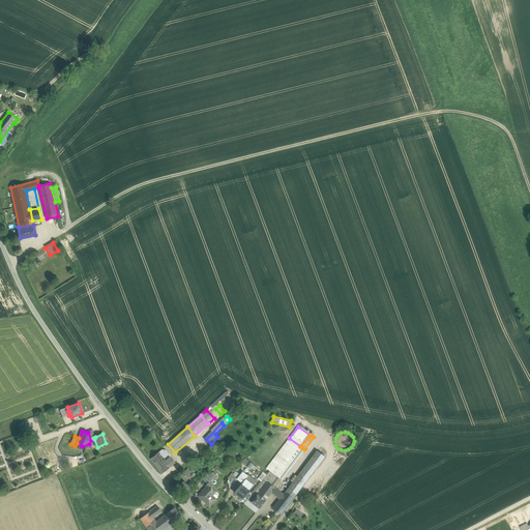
[(217,437),(211,444),(213,446),(218,441),(219,442),(222,441),(217,437)]
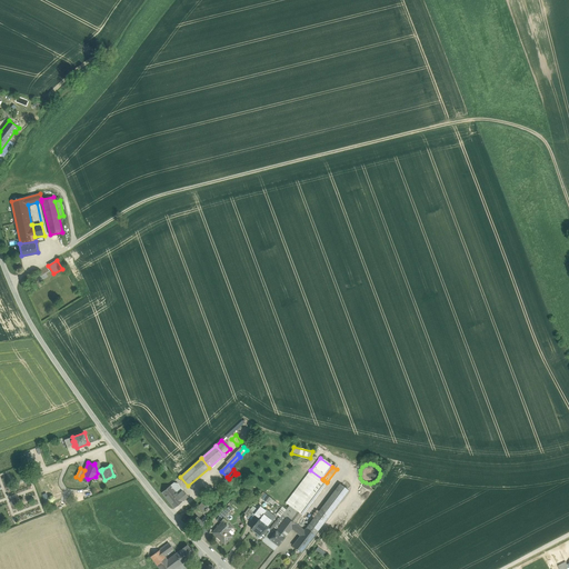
[(310,470),(286,502),(289,505),(290,505),(289,506),(302,515),(327,482),(323,480),(322,479),(310,470)]
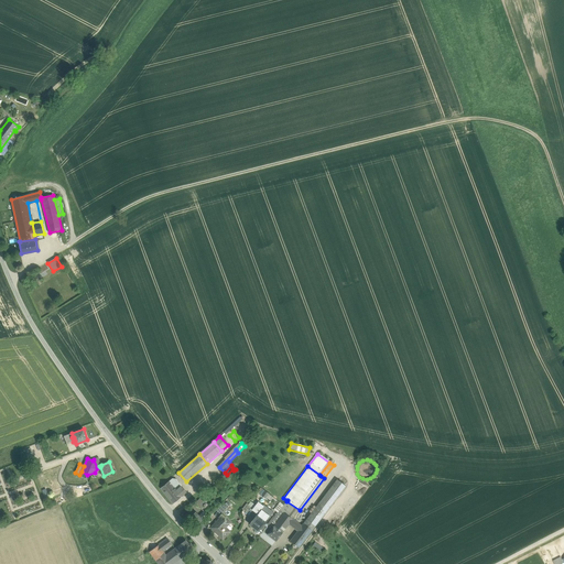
[(182,487),(175,479),(170,481),(177,490),(182,487)]
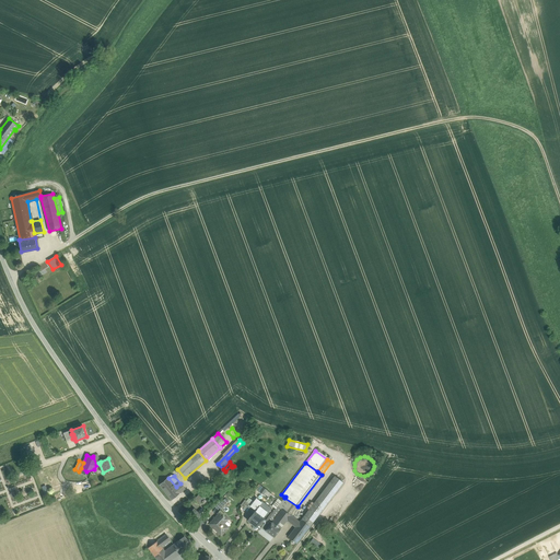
[(335,476),(301,520),(310,526),(343,482),(335,476)]
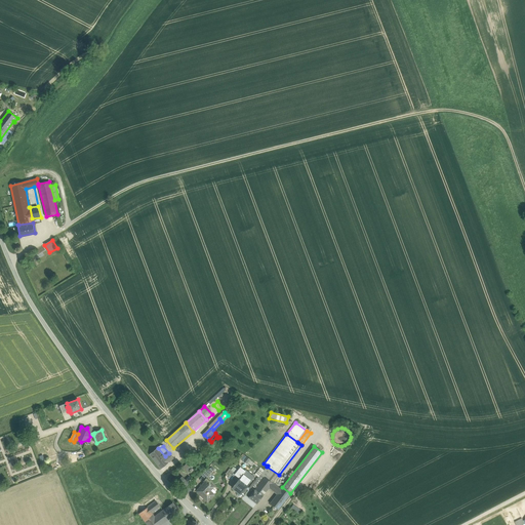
[(165,456),(158,448),(150,454),(161,469),(169,461),(165,456)]
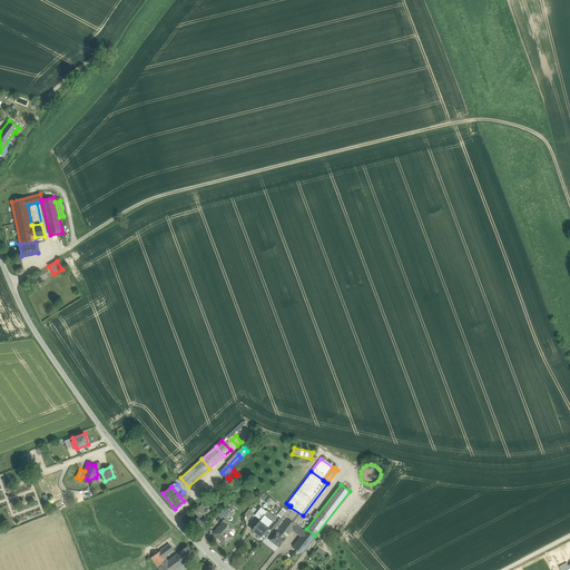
[(269,504),(274,500),(265,493),(262,498),(269,504)]
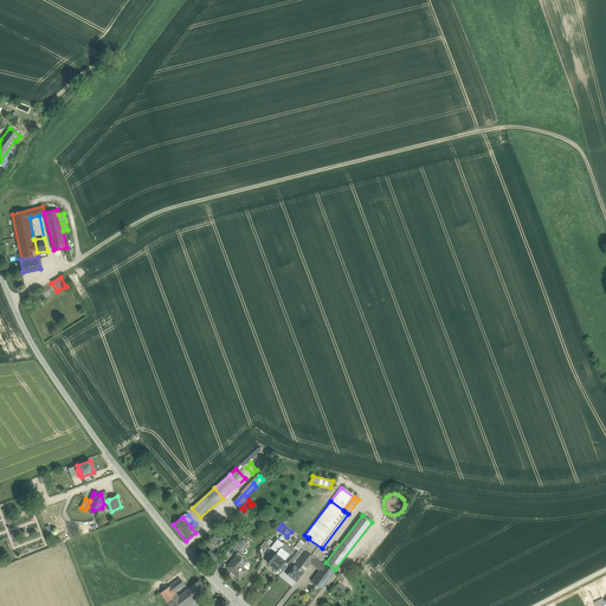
[(217,534),(210,541),(216,547),(220,542),(217,539),(220,536),(217,534)]
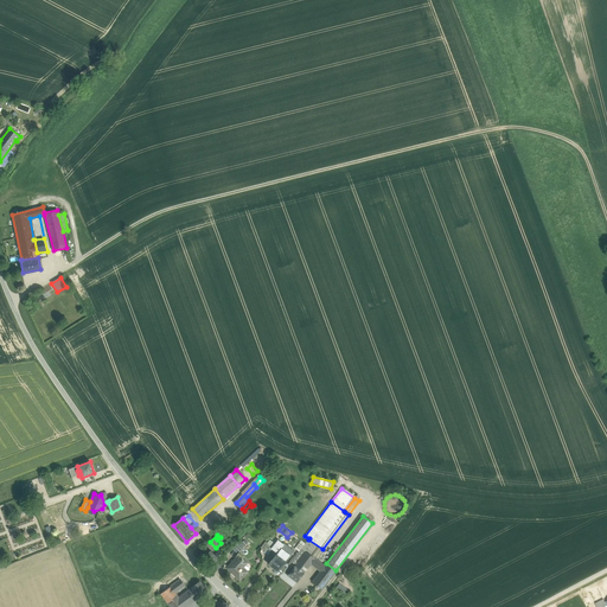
[(305,543),(300,540),(293,549),(298,553),(305,543)]
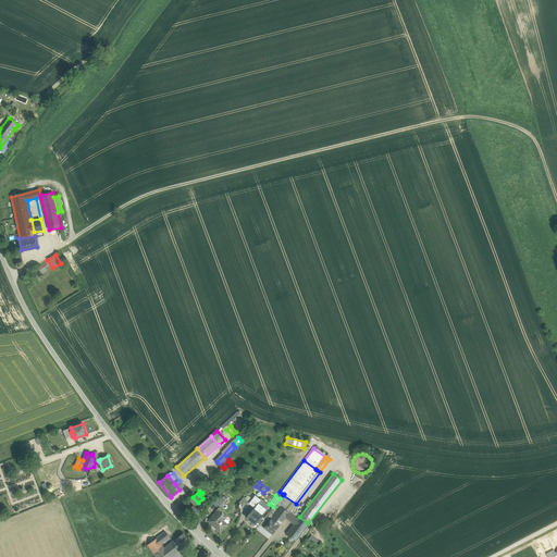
[(296,504),(283,495),(277,503),(289,512),(296,504)]
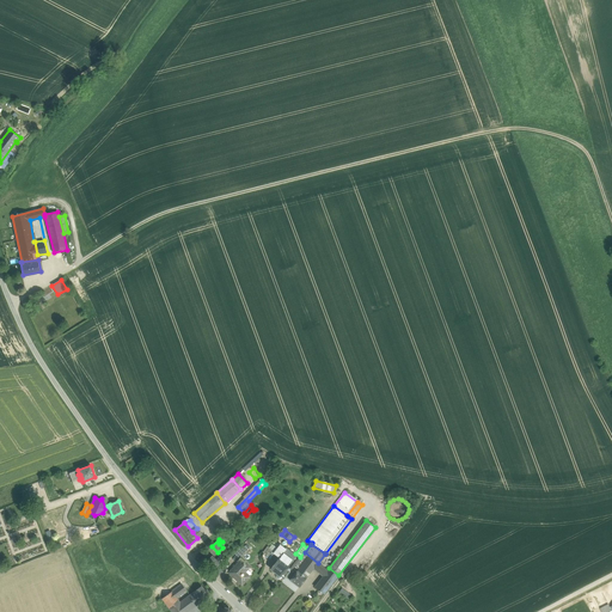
[(246,551),(242,546),(234,554),(239,558),(246,551)]
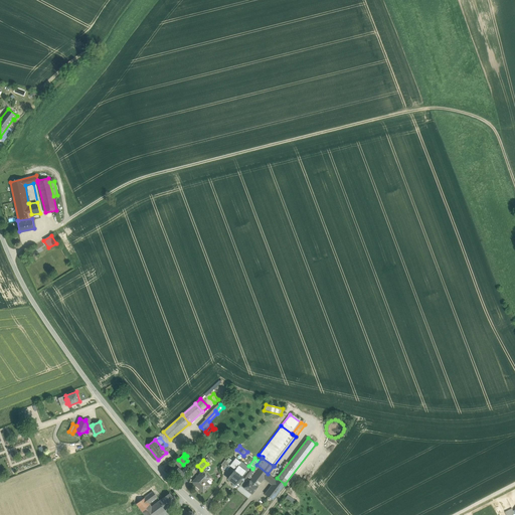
[(240,463),(236,460),(231,466),(230,468),(233,471),(228,478),(239,486),(241,484),(244,480),(241,478),(248,468),(240,462),(240,463)]
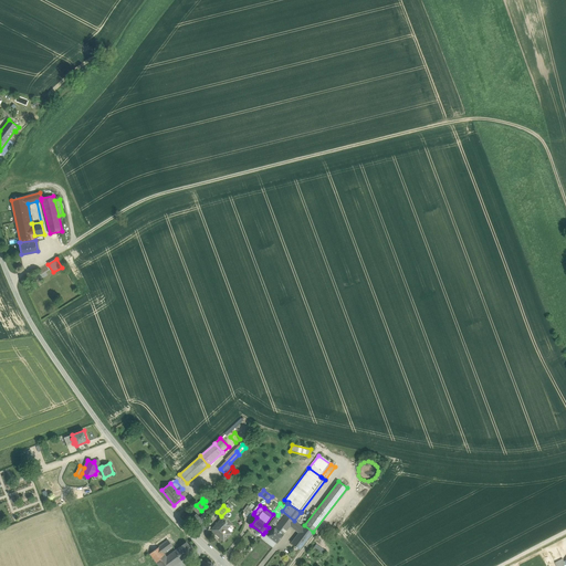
[(282,511),(281,511),(271,525),(274,528),(275,526),(284,533),(290,526),(294,521),(282,511)]
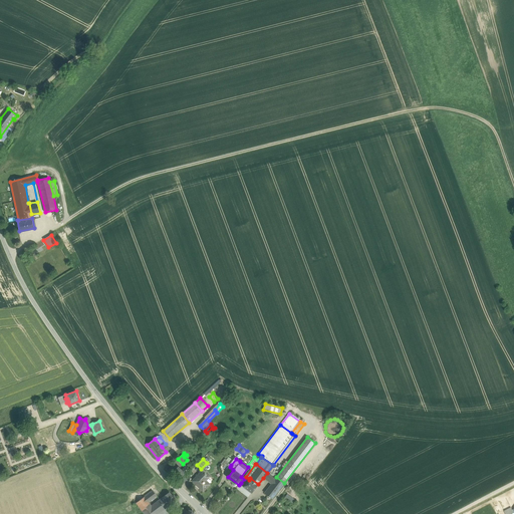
[(182,470),(178,466),(172,473),(179,480),(189,469),(186,465),(182,470)]
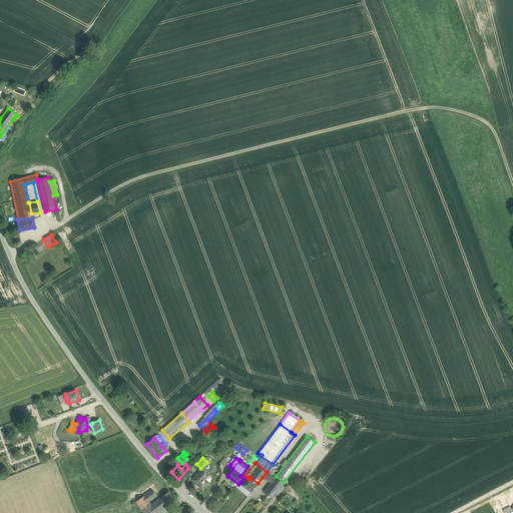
[(201,469),(191,480),(195,484),(196,483),(202,490),(209,483),(203,477),(206,473),(201,469)]
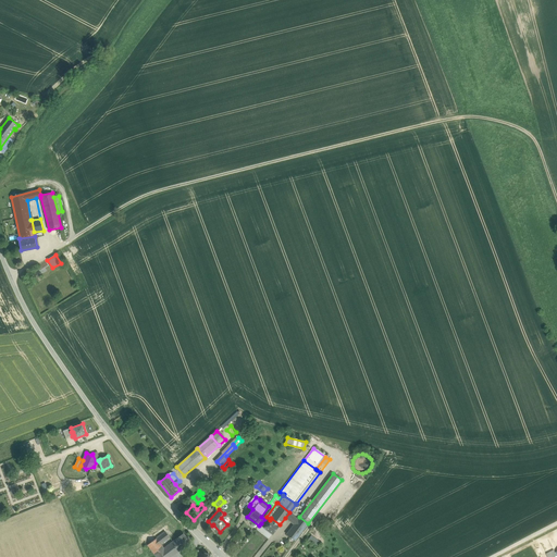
[(295,517),(289,512),(285,518),(292,522),(295,517)]
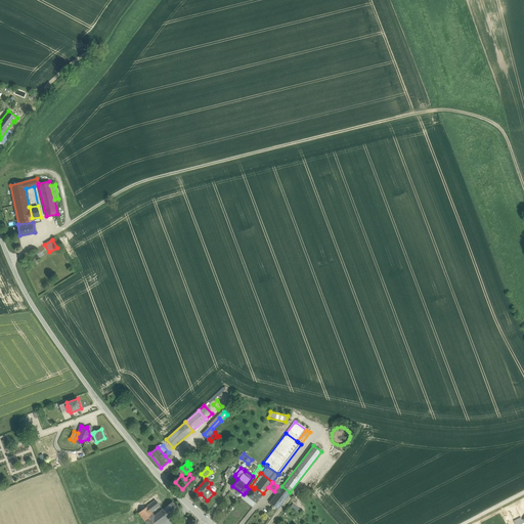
[(263,493),(255,487),(254,489),(251,486),(249,488),(246,493),(257,501),(263,493)]
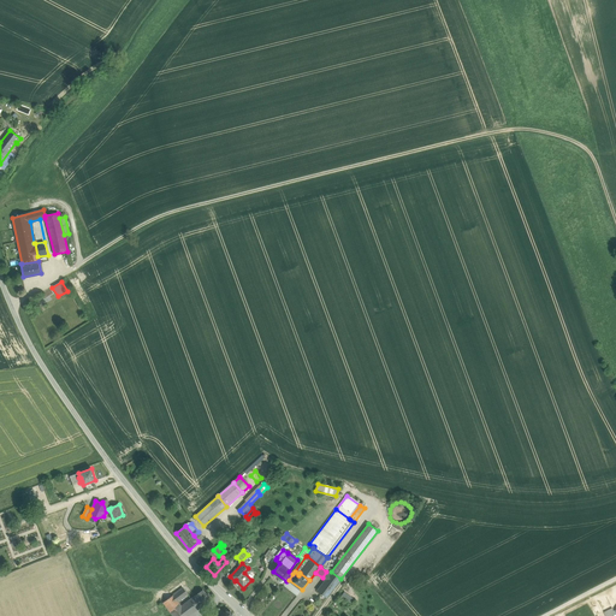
[(325,580),(317,591),(326,598),(341,579),(331,572),(330,574),(325,580)]
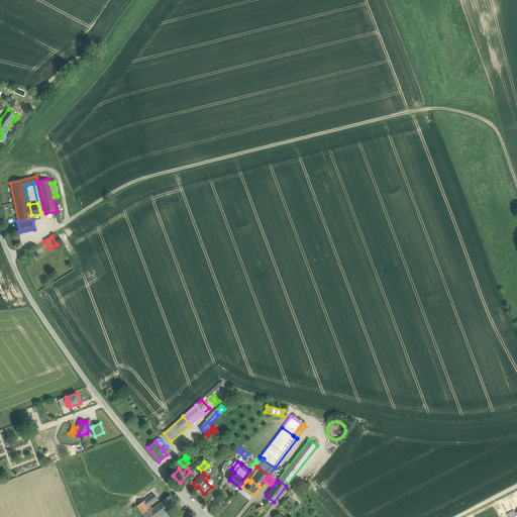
[(153,494),(145,500),(149,505),(158,499),(153,494)]
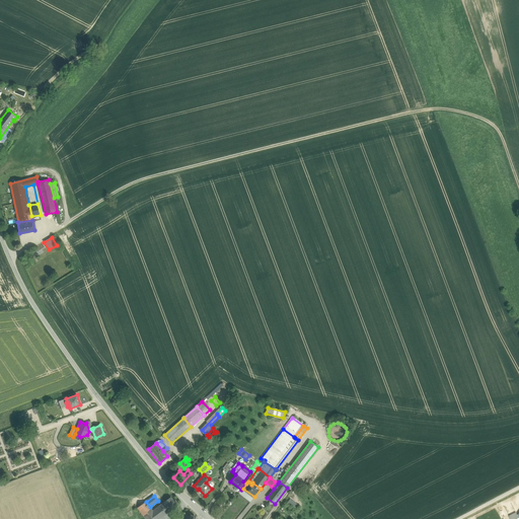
[(177,506),(170,497),(164,502),(171,511),(177,506)]
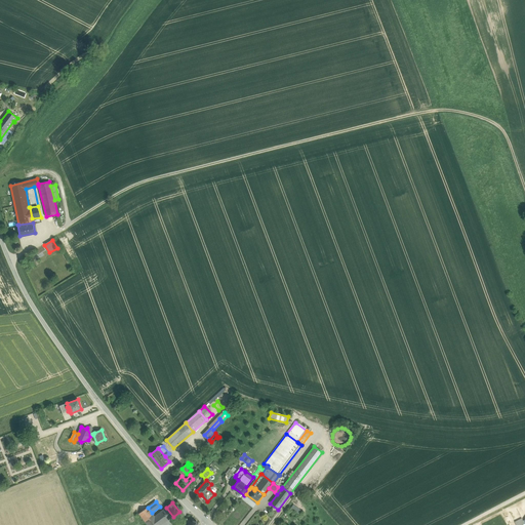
[(152,513),(148,508),(145,510),(138,514),(147,524),(160,524),(155,517),(152,513)]
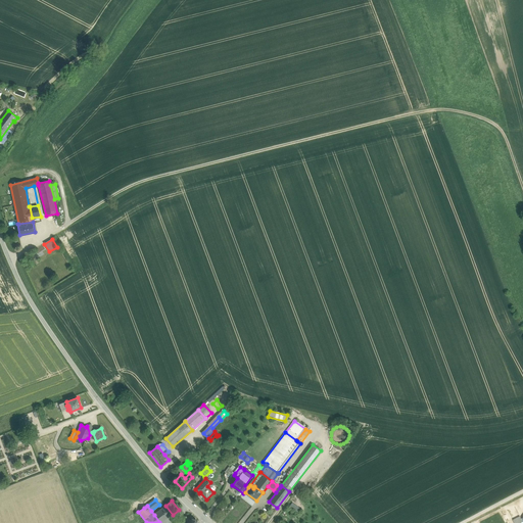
[(165,506),(154,515),(159,522),(160,522),(173,515),(165,506)]
